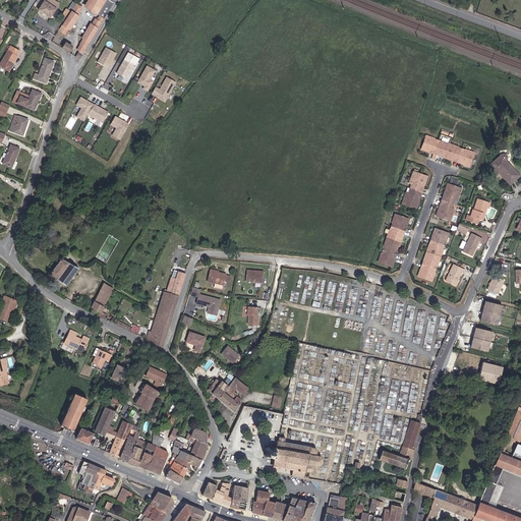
[(91,0),(87,7),(103,18),(114,0),(91,0)]
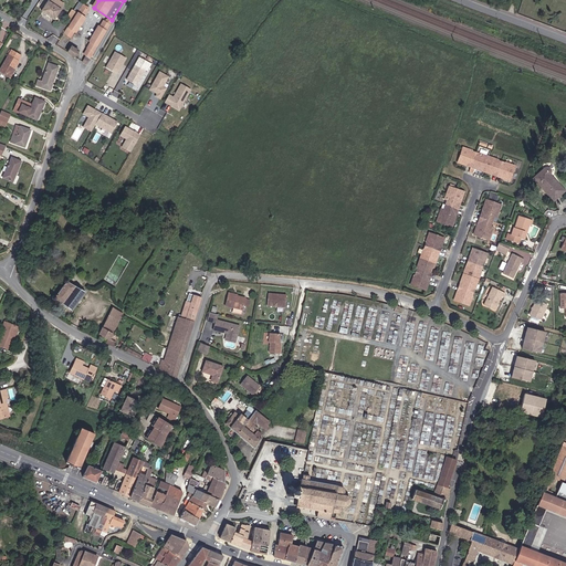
[(53,20),(60,11),(45,2),(40,10),(53,20)]
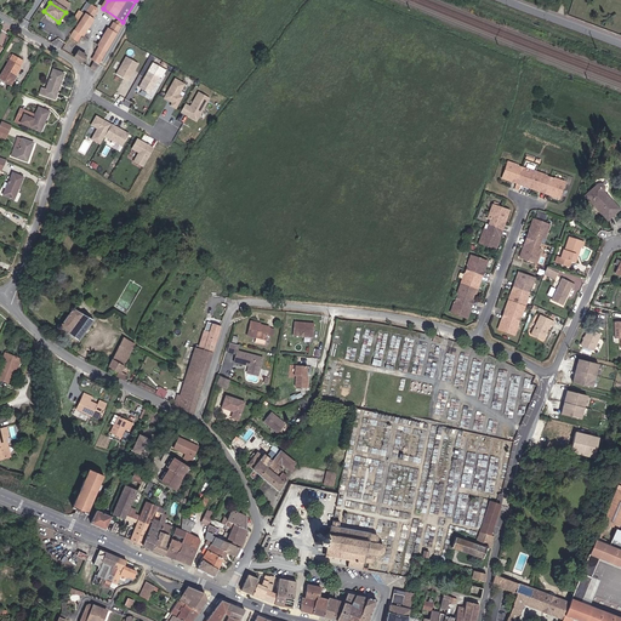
[(68,38),(75,43),(95,12),(89,7),(68,38)]
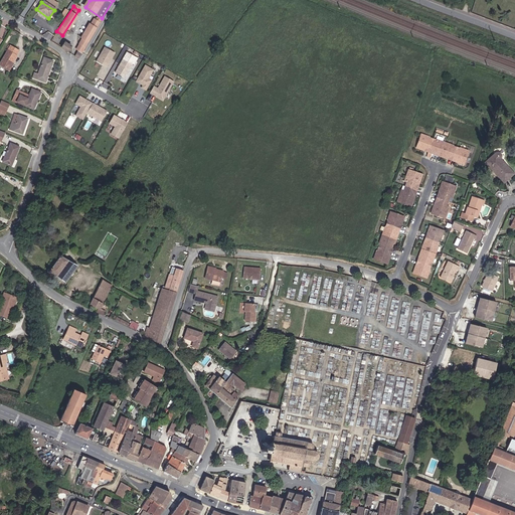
[(74,53),(78,55),(97,25),(101,20),(98,18),(96,22),(93,20),(91,25),(89,24),(80,36),(82,37),(77,45),(78,46),(74,53)]
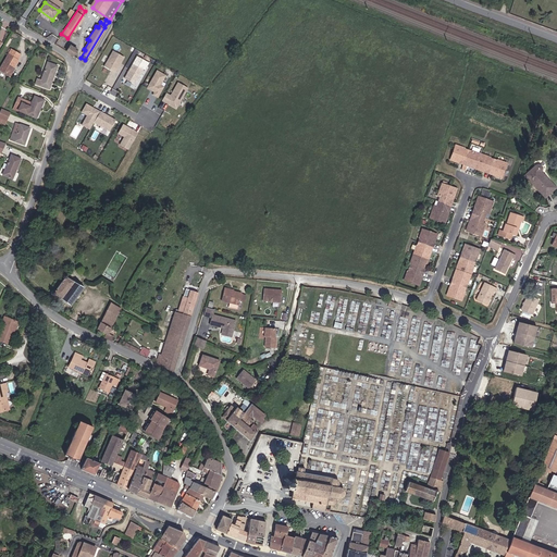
[(63,52),(70,57),(74,49),(69,46),(63,52)]
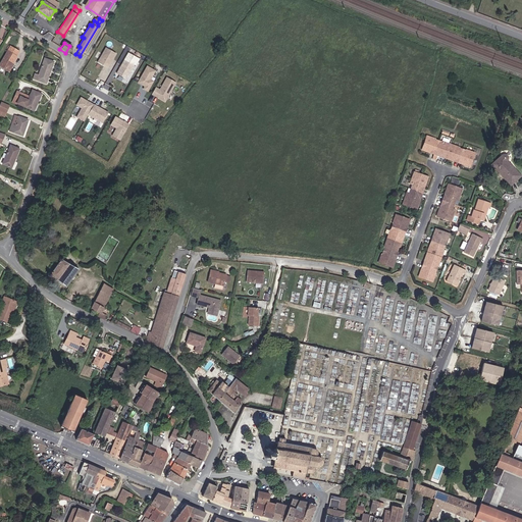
[(14,53),(13,53),(16,49),(7,44),(0,56),(0,66),(4,69),(8,60),(10,61),(14,53)]
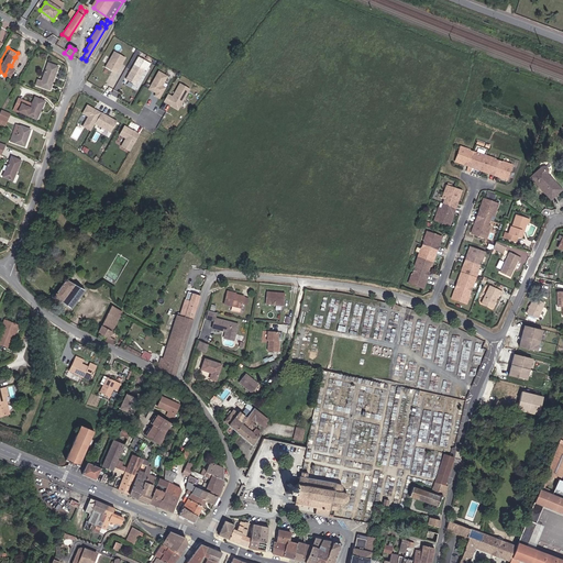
[(125,61),(114,55),(107,70),(117,76),(125,61)]
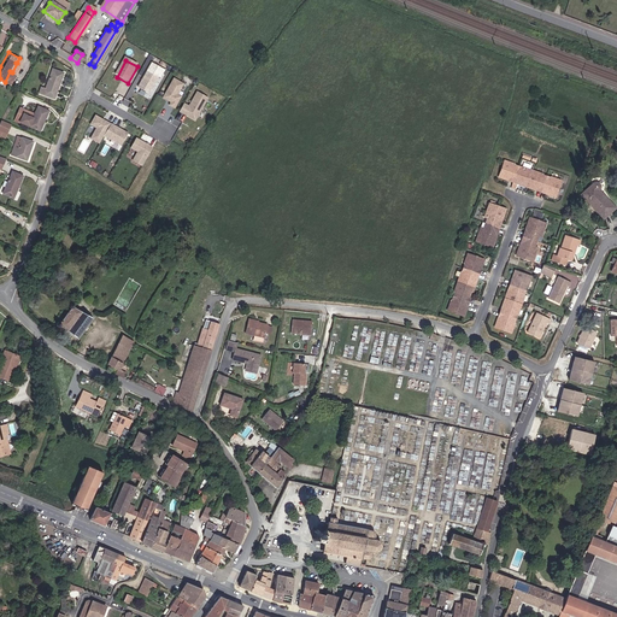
[(37,93),(53,99),(62,74),(51,69),(43,88),(40,87),(37,93)]
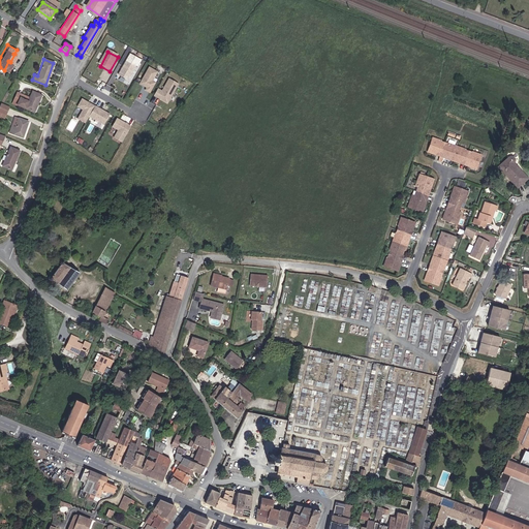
[(137,67),(127,62),(120,76),(129,82),(137,67)]
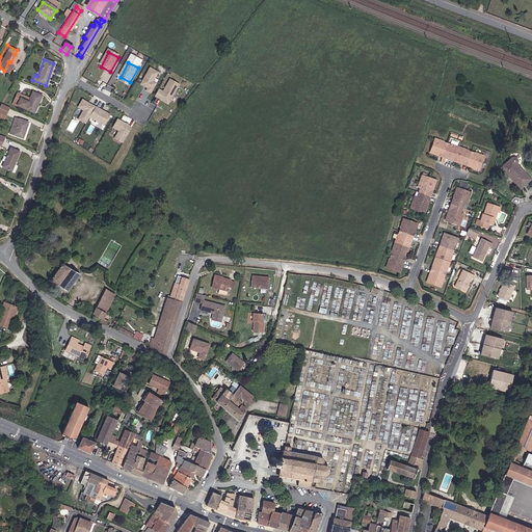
[(153,95),(154,92),(158,84),(155,83),(159,74),(159,73),(152,69),(142,86),(150,90),(148,92),(153,95)]
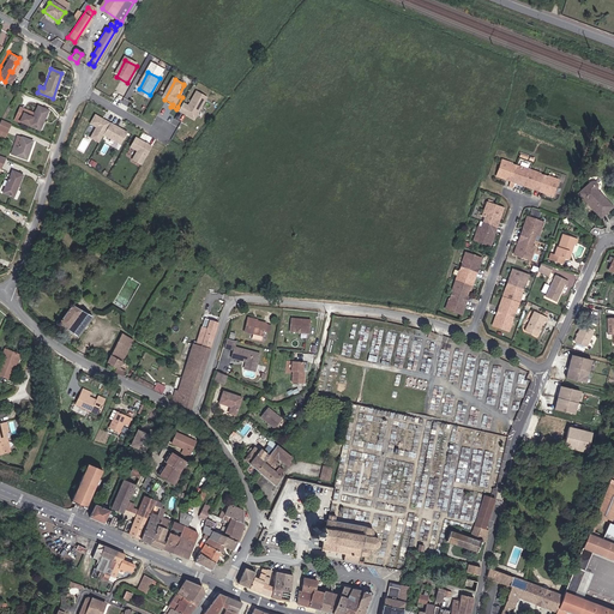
[(197,121),(208,98),(198,94),(191,108),(185,104),(181,113),(186,115),(197,121)]
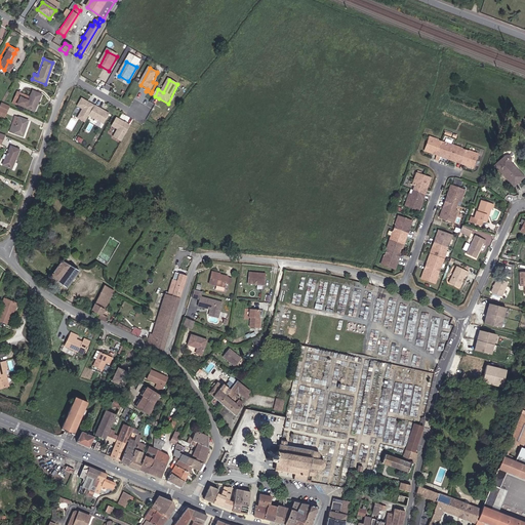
[(17,96),(26,101),(28,95),(14,90),(13,92),(18,94),(17,96)]
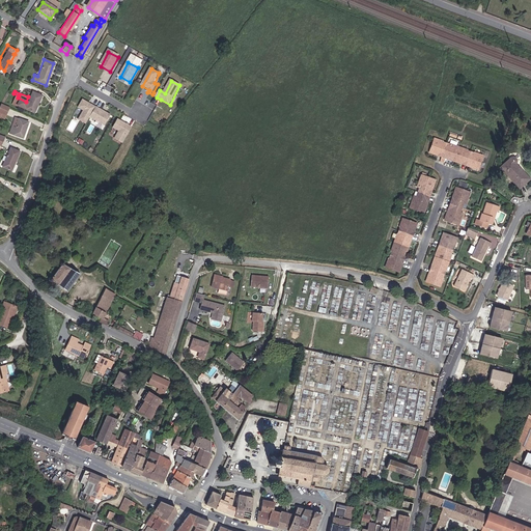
[(9,103),(32,113),(39,95),(30,92),(28,96),(26,102),(18,98),(19,95),(14,93),(9,103)]
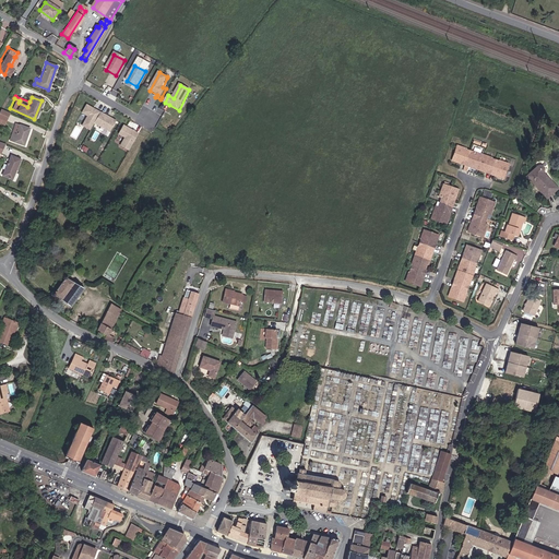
[(97,126),(103,115),(94,110),(88,107),(84,116),(90,119),(84,129),(93,133),(97,126)]
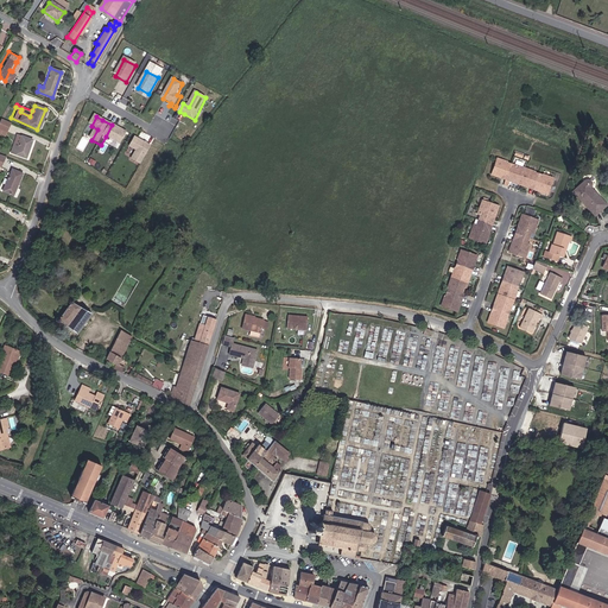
[(0,118),(0,128),(6,132),(10,122),(0,118)]
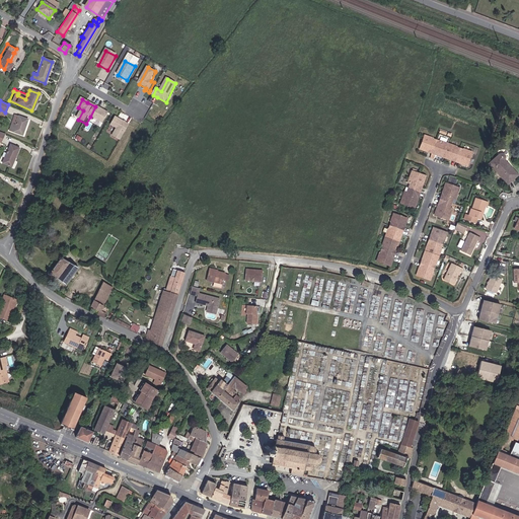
[(109,115),(95,106),(90,117),(104,125),(109,115)]
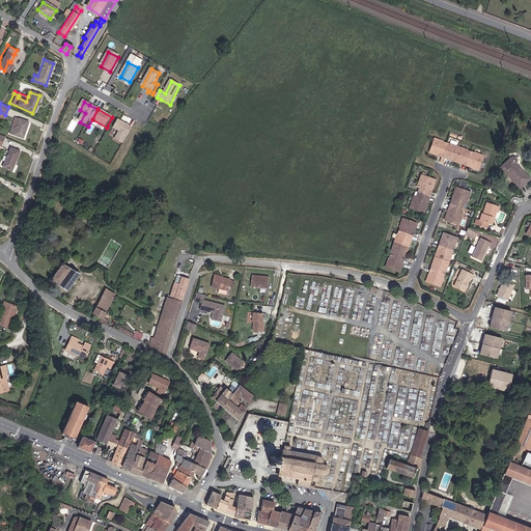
[(8,133),(22,137),(27,121),(14,117),(8,133)]
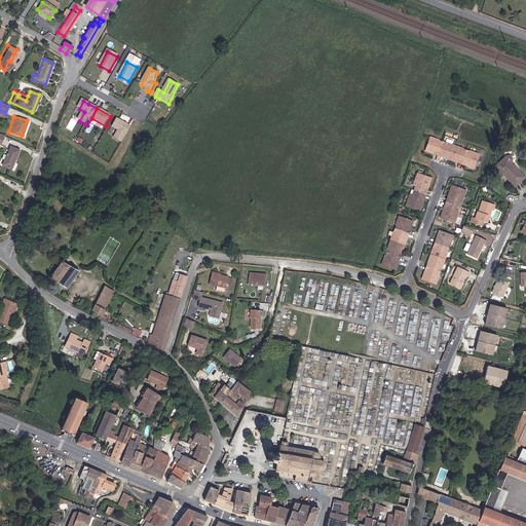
[(133,127),(118,120),(114,128),(123,133),(119,141),(124,143),(128,136),(133,127)]
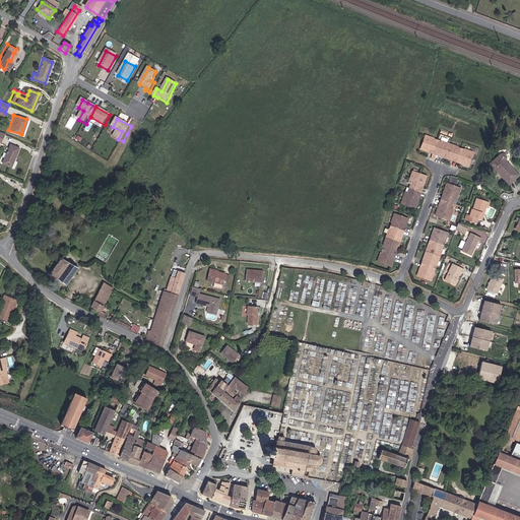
[(443,152),(449,154),(454,140),(431,132),(427,146),(433,148),(434,147),(439,148),(444,150),(443,152)]
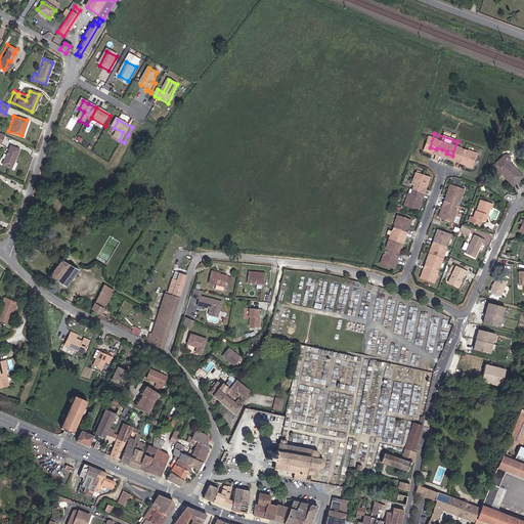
[(469,162),(476,164),(480,149),(457,141),(452,156),(460,158),(460,157),(465,159),(470,160),(469,162)]
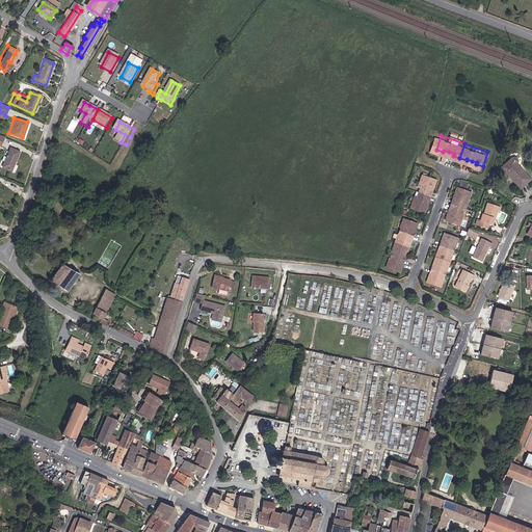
[(2,167),(11,170),(18,152),(9,149),(2,167)]
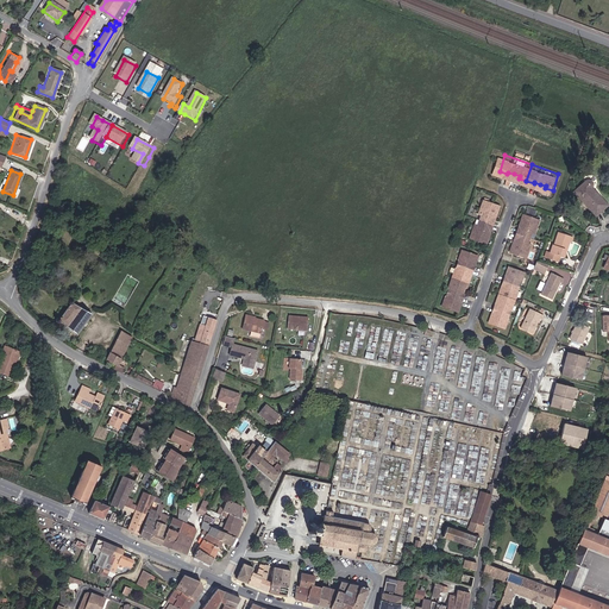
[(598,213),(608,205),(608,201),(596,186),(597,183),(598,181),(598,180),(597,177),(595,177),(594,177),(591,177),(578,187),(598,213)]
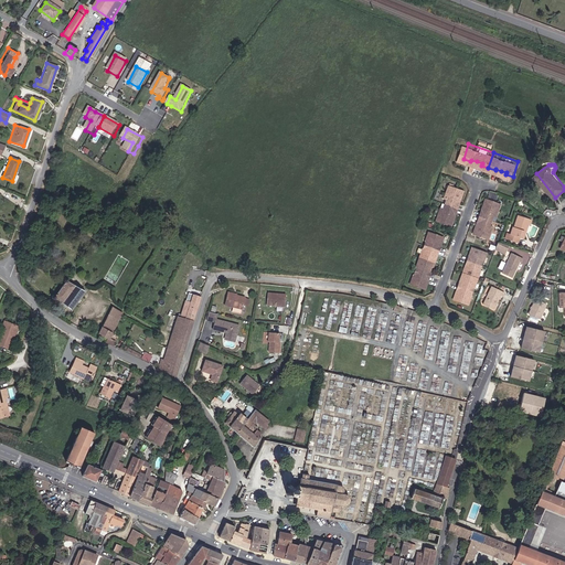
[(460,201),(464,202),(467,191),(452,187),(448,199),(450,200),(452,201),(450,205),(458,209),(460,201)]
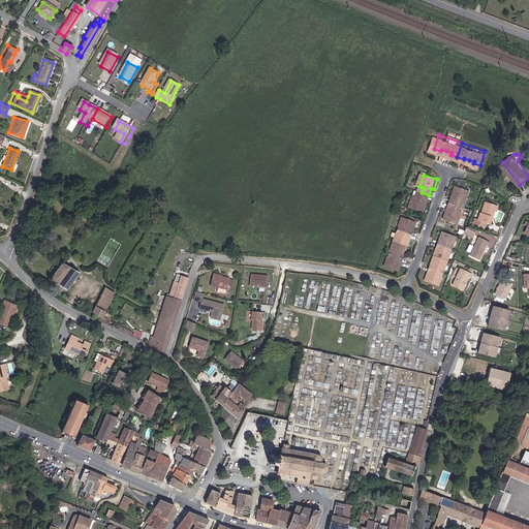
[(466,203),(469,204),(473,191),(459,187),(456,197),(458,198),(456,204),(460,206),(463,207),(464,201),(466,203)]
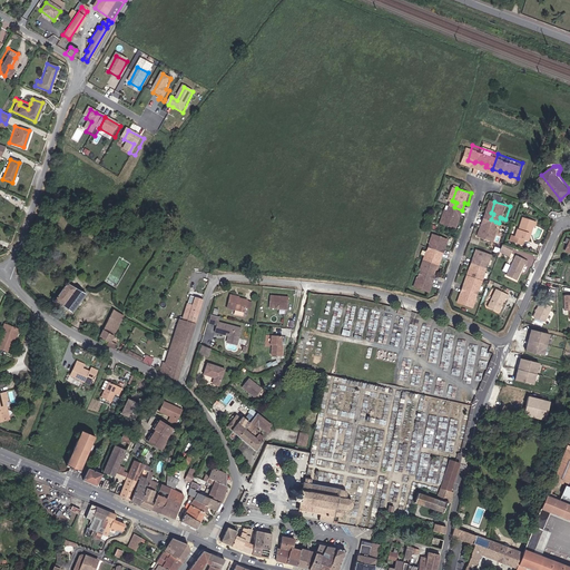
[(460,217),(462,210),(454,207),(452,206),(450,206),(444,223),(459,228),(463,218),(460,217)]
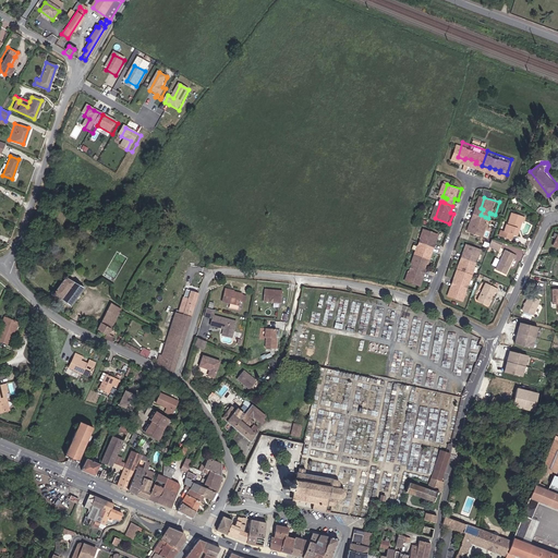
[(472,231),(487,237),(492,225),(488,223),(486,222),(488,218),(485,217),(481,215),(477,222),(475,221),(472,231)]
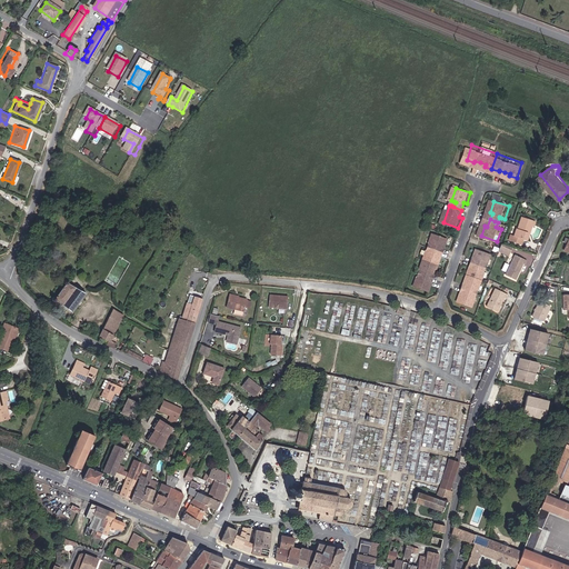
[(513,240),(517,241),(525,219),(523,219),(520,229),(519,228),(517,235),(516,235),(513,240)]
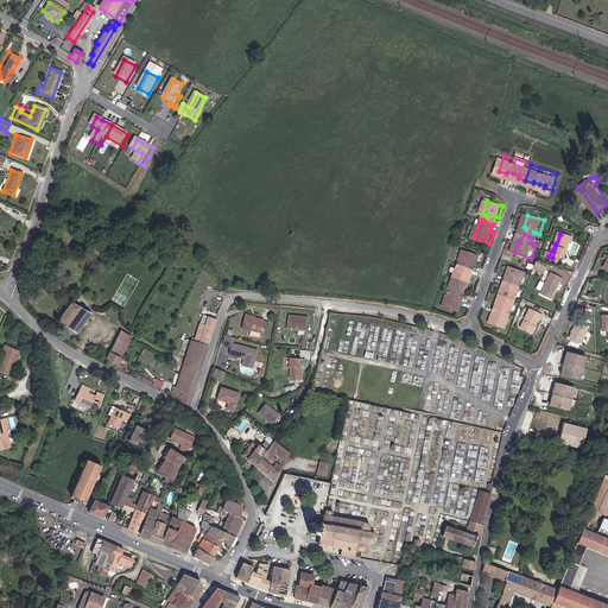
[(568,247),(569,248),(572,239),(561,234),(552,258),(559,260),(562,253),(564,254),(564,255),(568,247)]
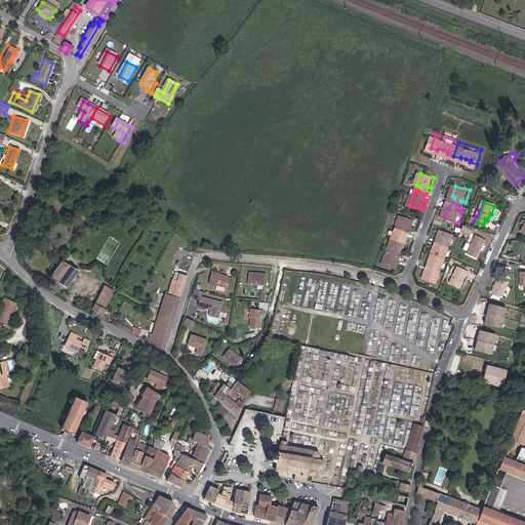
[(411,229),(413,229),(415,223),(402,217),(394,241),(407,246),(409,240),(407,239),(409,234),(411,229)]
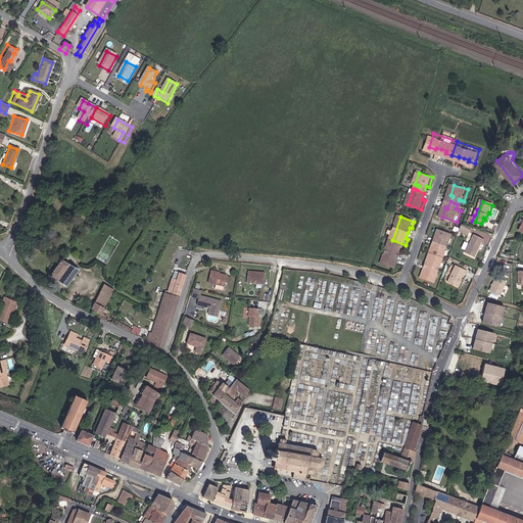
[(471,231),(466,228),(468,224),(464,223),(462,230),(470,234),(471,231)]
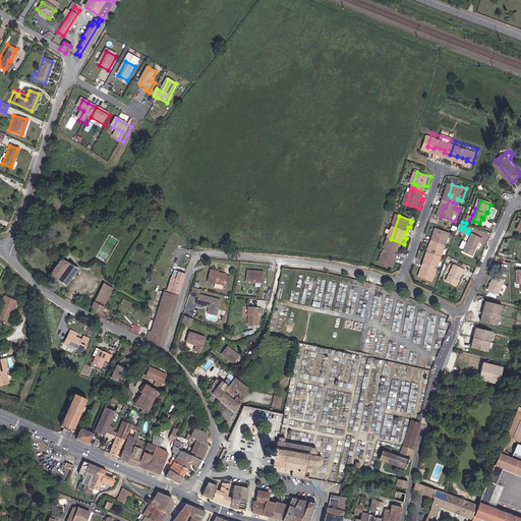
[(428,252),(443,257),(451,233),(438,229),(435,236),(437,236),(435,242),(432,247),(430,246),(428,252)]
